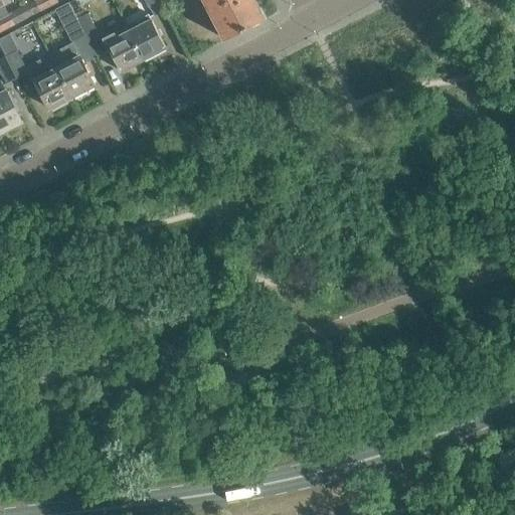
[(40,10),(49,6),(45,0),(38,0),(35,1),(40,10)]
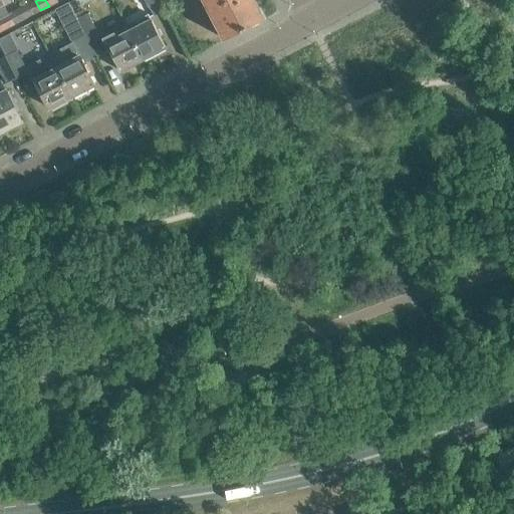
[(204,0),(225,39),(242,30),(247,28),(247,27),(265,18),(255,0),(204,0)]
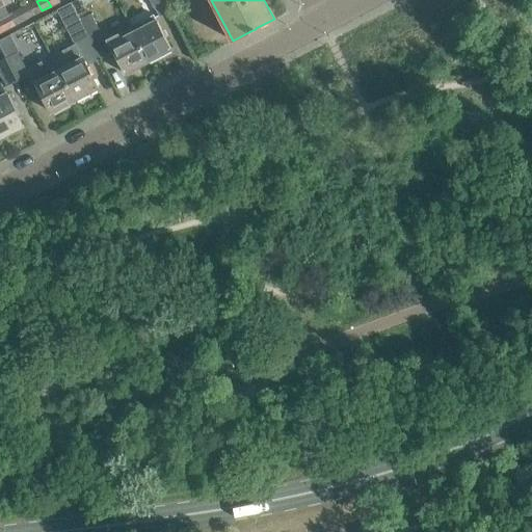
[(74,100),(88,92),(98,87),(87,65),(100,59),(76,12),(77,12),(72,2),(57,9),(77,48),(80,52),(70,57),(73,63),(59,71),(74,100)]
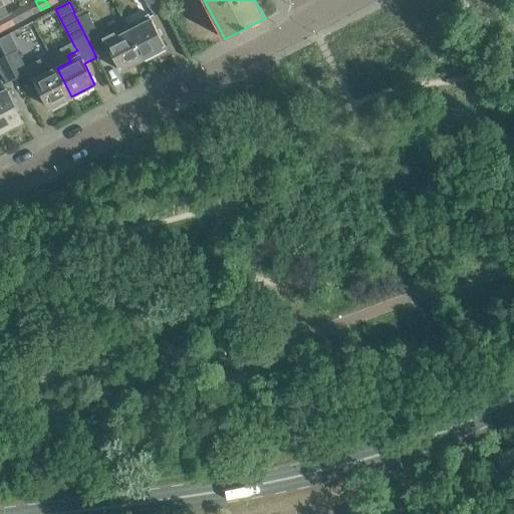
[(22,8),(1,19),(6,28),(27,17),(22,8)]
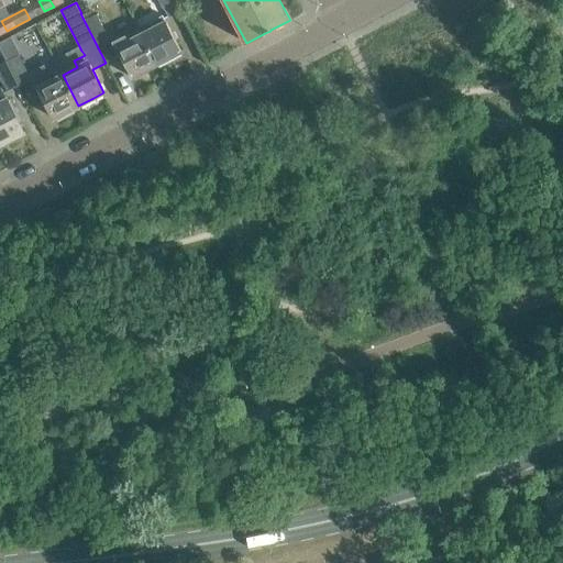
[(80,13),(106,63),(120,55),(132,78),(156,65),(141,33),(128,40),(125,35),(113,41),(111,35),(108,36),(97,14),(94,15),(90,9),(81,13),(80,13)]
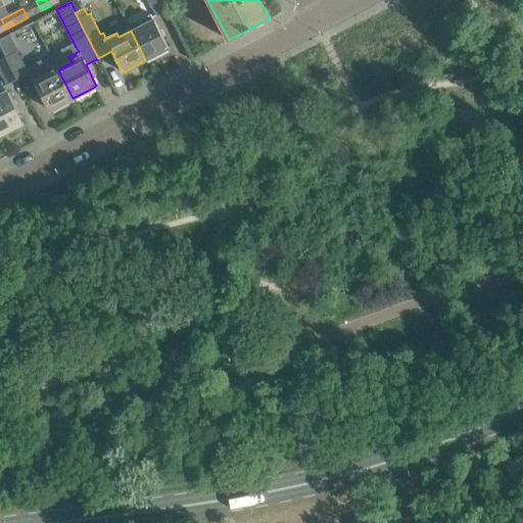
[(142,26),(131,31),(145,60),(169,48),(151,14),(140,20),(142,26)]
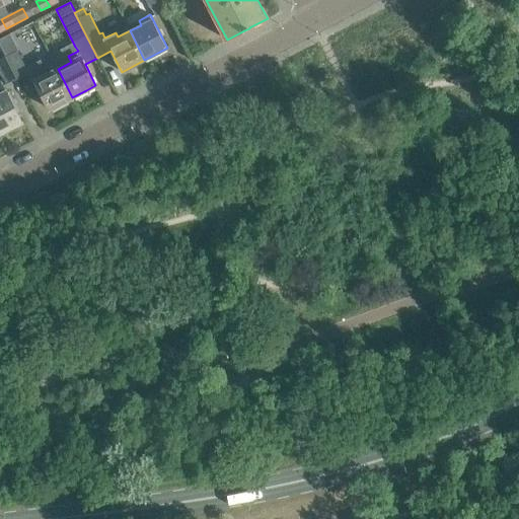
[(6,58),(17,78),(27,73),(16,52),(6,58)]
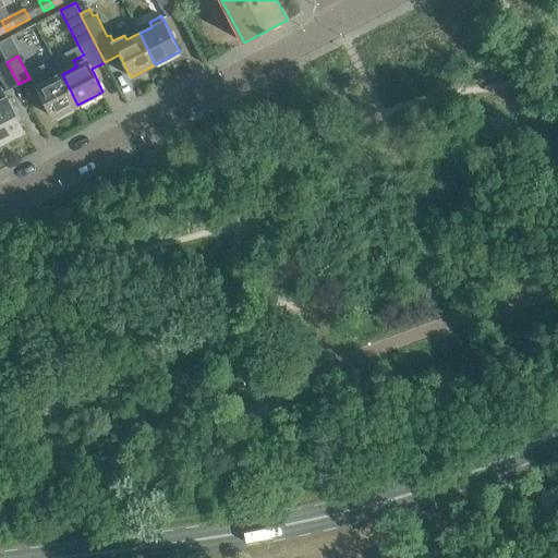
[(19,84),(7,62),(0,64),(0,76),(7,89),(19,84)]
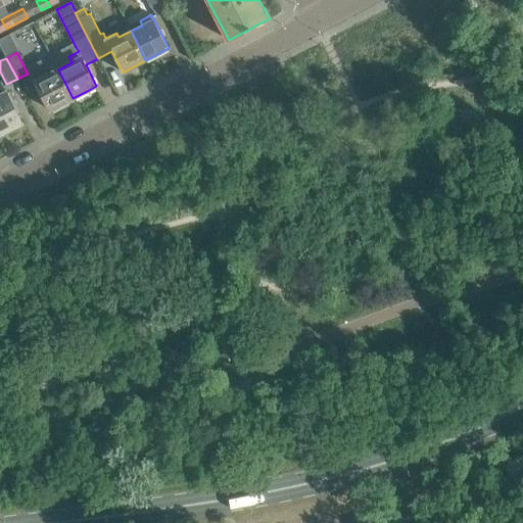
[(50,109),(73,98),(58,69),(45,76),(42,70),(33,76),(50,109)]
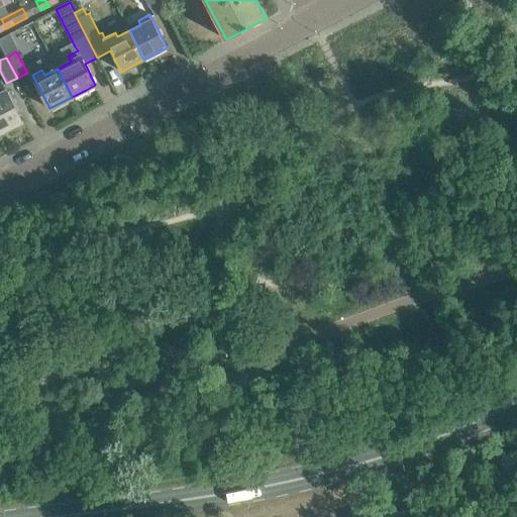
[(0,93),(0,132),(1,134),(23,123),(12,103),(14,102),(9,92),(7,93),(6,91),(0,93)]
